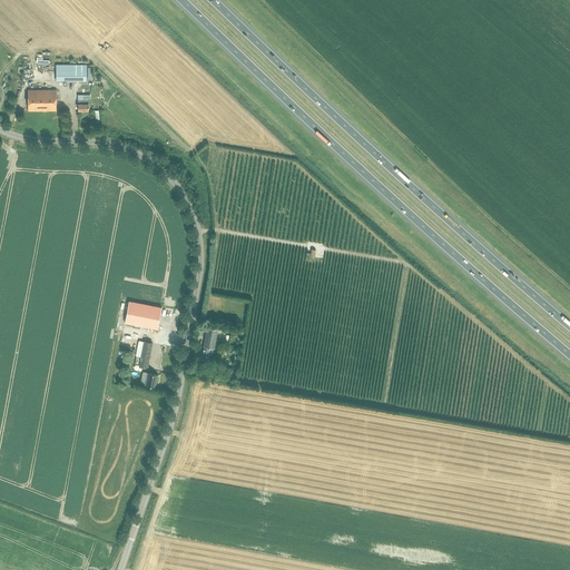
[(56,80),(87,80),(87,65),(56,65),(56,80)]
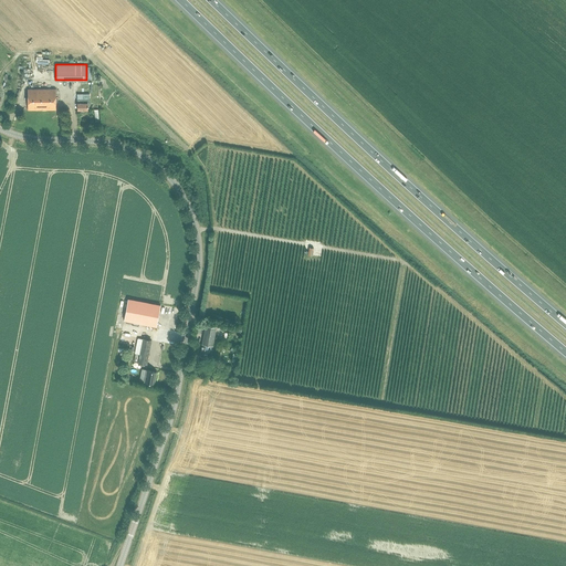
[(28,111),(56,111),(55,90),(28,90),(28,111)]
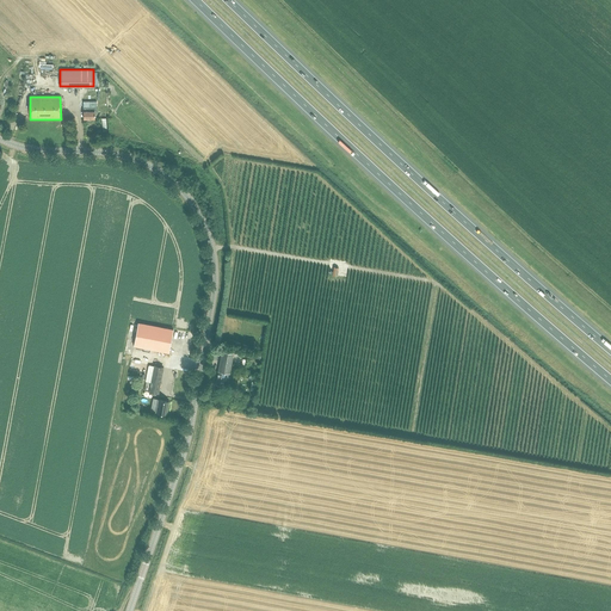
[(84,118),(96,118),(96,111),(90,111),(90,110),(88,110),(88,107),(84,107),(84,118)]
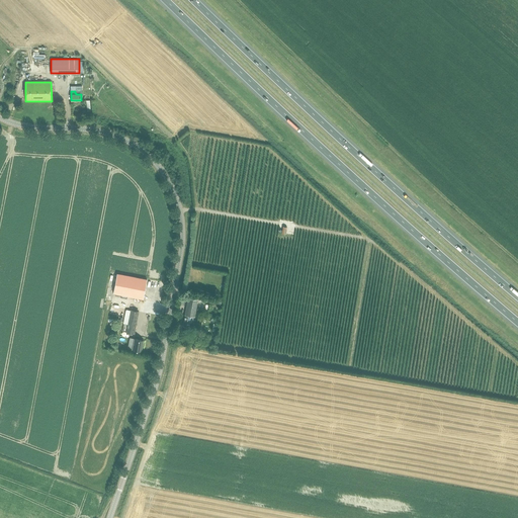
[(143,299),(147,279),(117,273),(113,293),(143,299)]
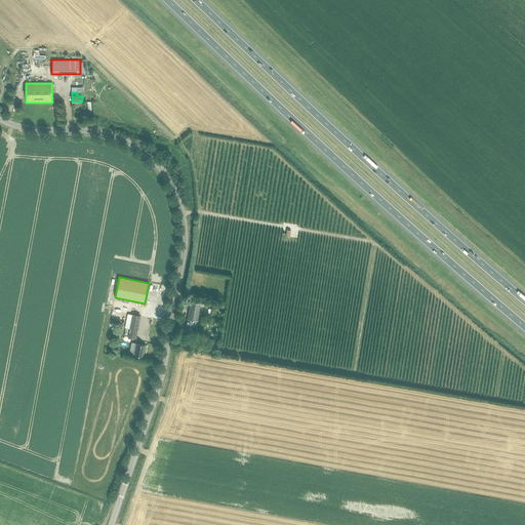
[(197,327),(201,304),(190,301),(186,330),(191,331),(192,326),(197,327)]
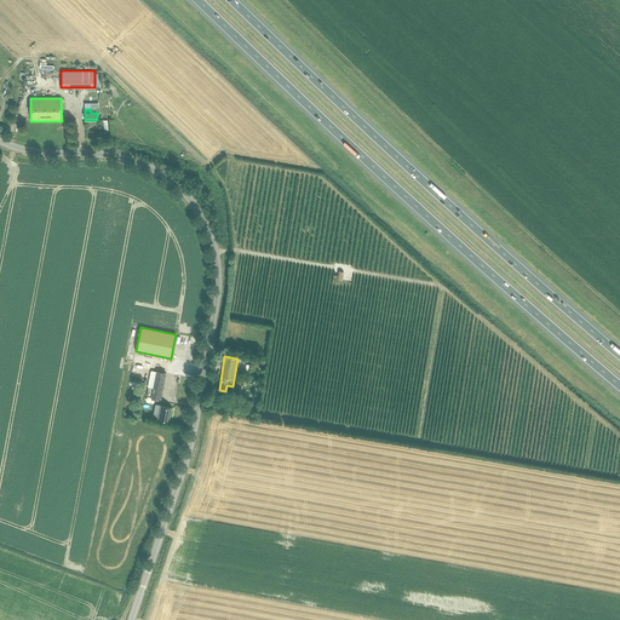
[(156,371),(156,372),(151,371),(149,384),(154,385),(151,397),(161,399),(166,373),(156,371)]
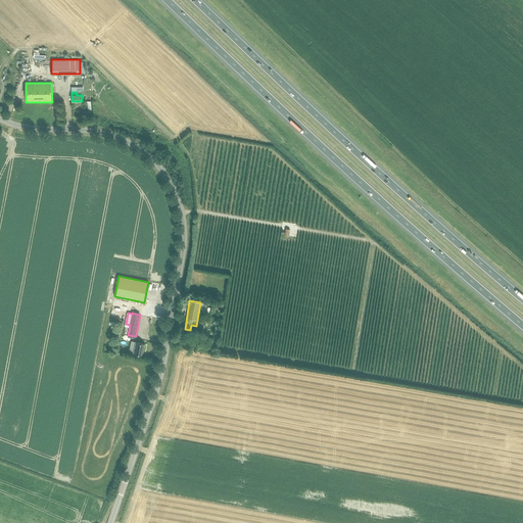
[(121,355),(124,343),(116,341),(113,353),(121,355)]
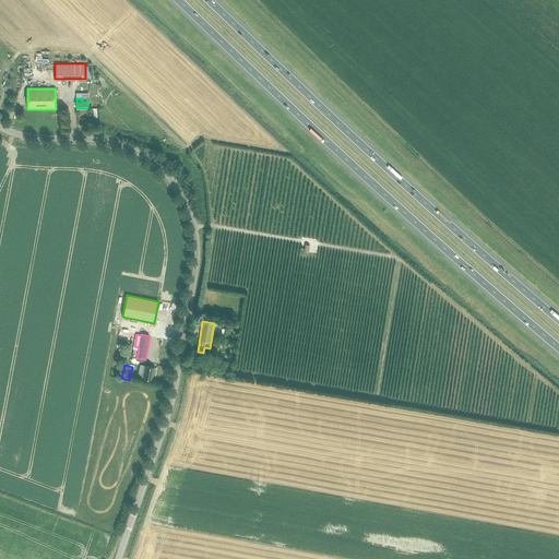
[(154,367),(145,366),(143,378),(152,379),(154,367)]
